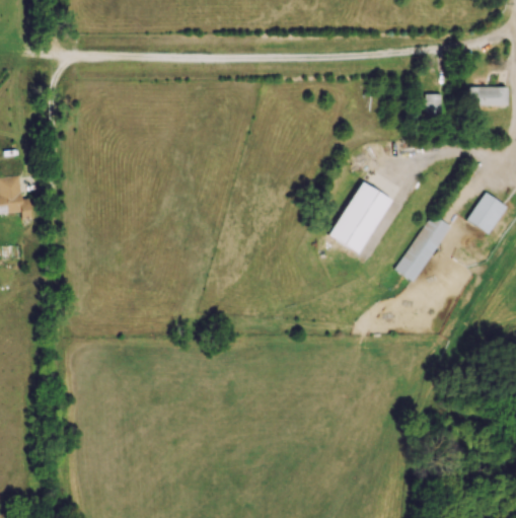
[(508,105),(507,86),(469,87),(469,106),(508,105)]
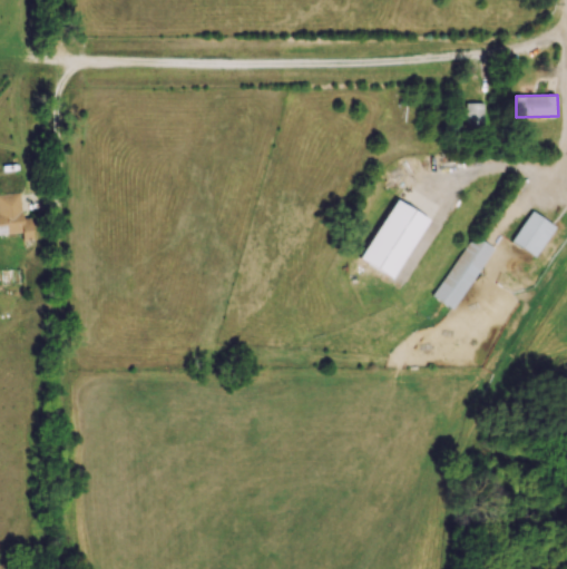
[(468,127),(485,127),(485,104),(468,104),(468,127)]
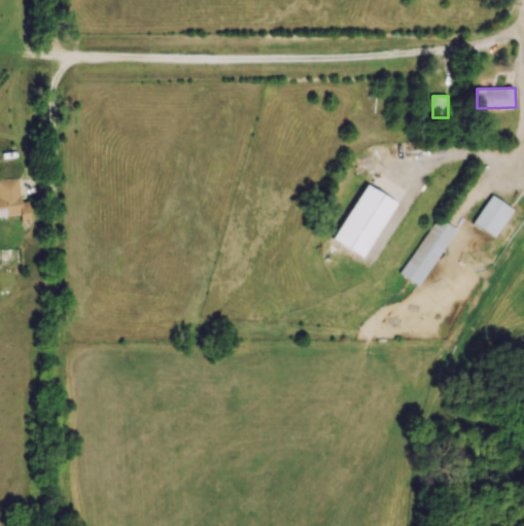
[(0,217),(22,215),(23,223),(33,222),(31,201),(22,202),(20,178),(0,180),(0,217)]
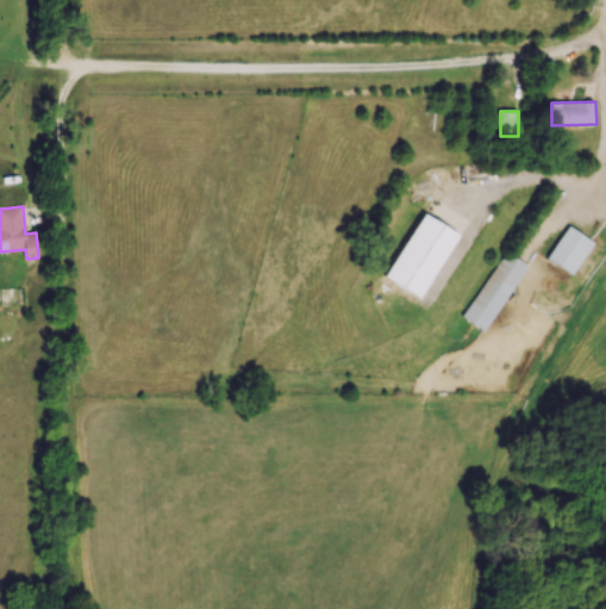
[(420,298),(460,235),(425,213),(386,277),(420,298)]
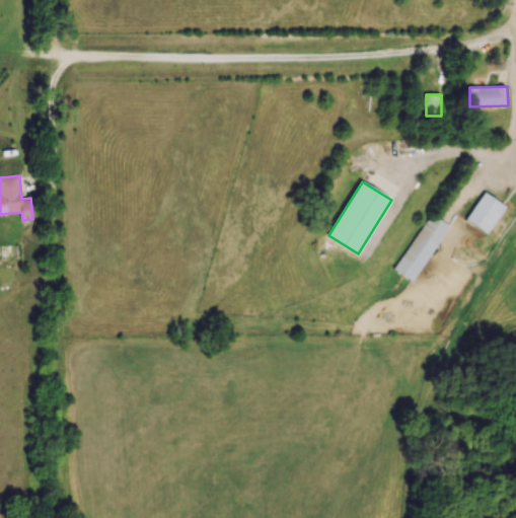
[(488,234),(507,207),(486,193),(466,220),(488,234)]
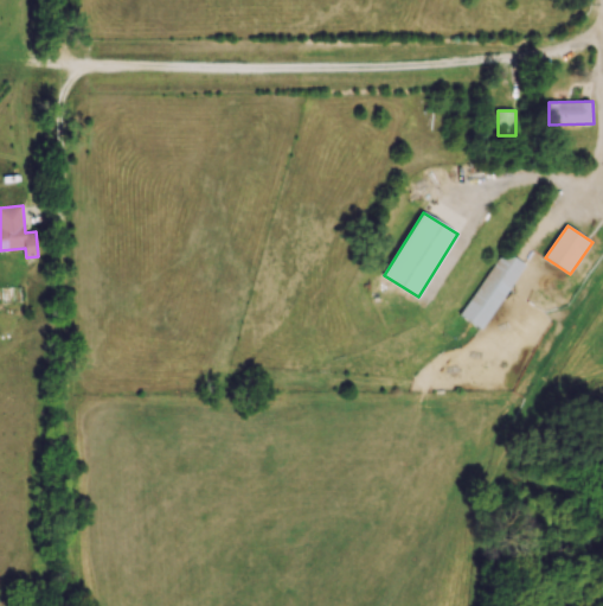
[(483,330),(526,265),(505,250),(462,316),(483,330)]
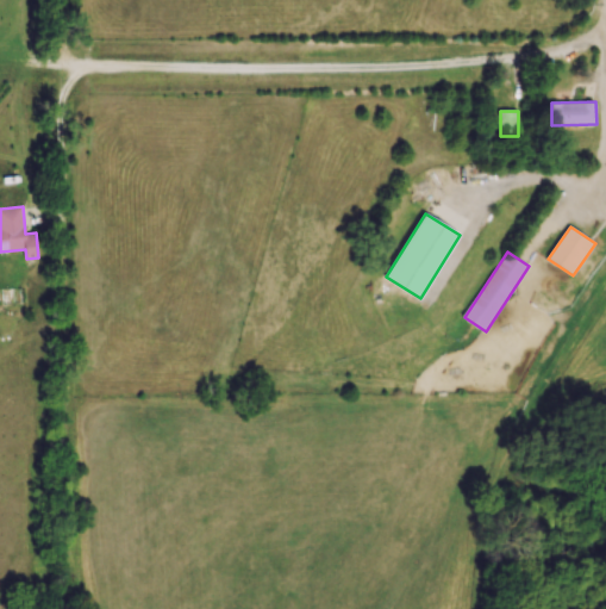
All buildings are outlined.
